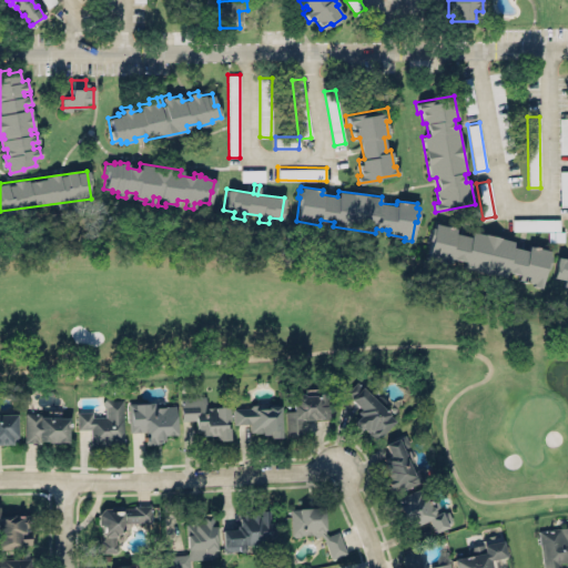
[(559,219),(513,219),(513,231),(559,231),(559,219)]
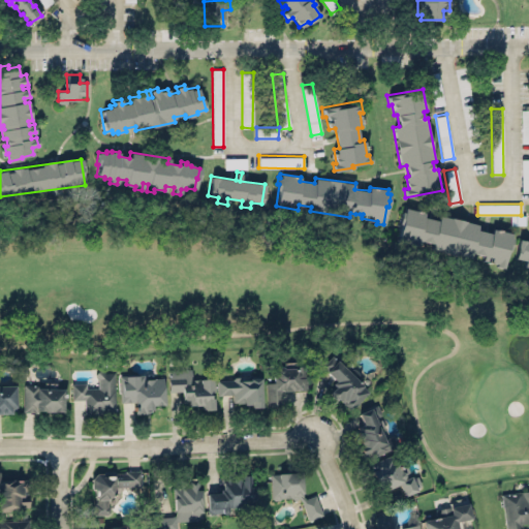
[(507,249),(503,266),(499,265),(500,261),(487,258),(488,254),(471,250),(469,257),(432,248),(433,243),(422,240),(418,245),(395,239),(404,205),(427,211),(426,215),(436,218),(437,213),(480,223),(478,229),(491,232),(492,226),(511,231),(510,237),(514,238),(510,250),(507,249)]
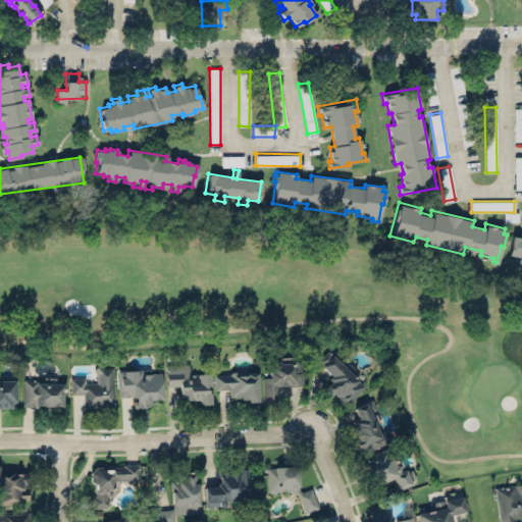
[(521,238),(513,237),(509,254),(519,257),(518,263),(521,263),(521,238)]
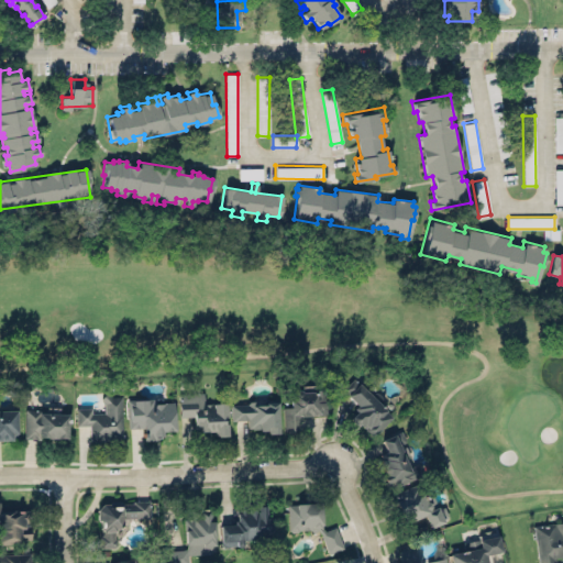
[(341,389),(360,409),(351,417),(371,438),(393,417),(354,377),(341,389)]
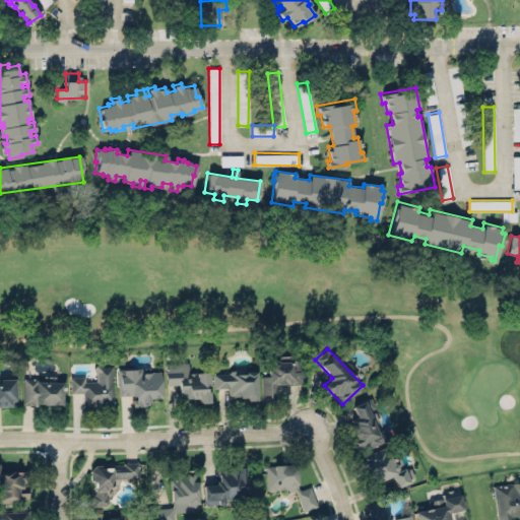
[(302,383),(301,361),(297,359),(293,359),(290,361),(278,362),(276,360),(272,361),(268,364),(269,370),(267,370),(268,376),(261,376),(262,399),(274,399),(273,382),(276,382),(276,384),(302,383)]
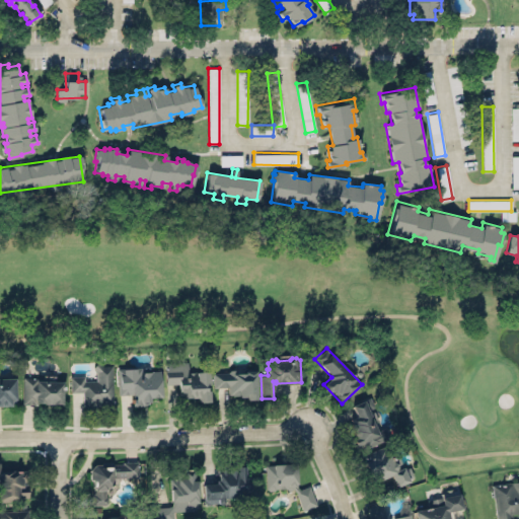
[(209,401),(200,402),(200,400),(196,401),(196,397),(182,397),(182,394),(178,394),(177,383),(165,383),(164,362),(188,361),(188,371),(196,371),(196,372),(207,371),(209,401)]
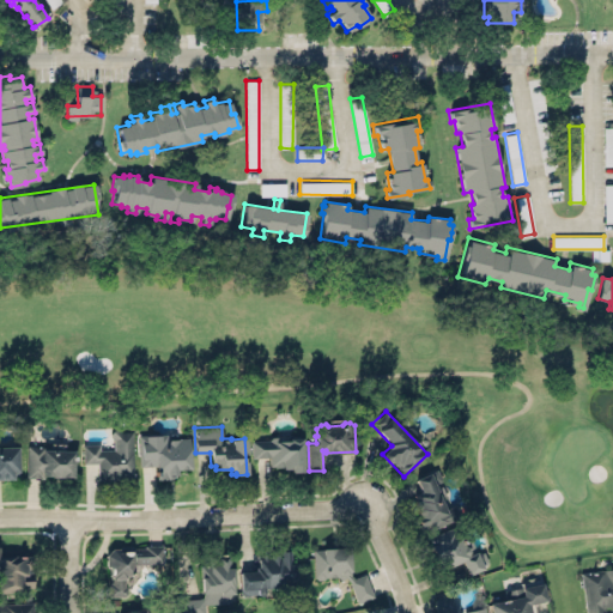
[(84,462),(83,445),(98,444),(98,450),(113,450),(113,441),(110,438),(109,434),(113,430),(116,429),(120,432),(131,431),(132,475),(111,475),(111,479),(97,480),(96,461),(84,462)]
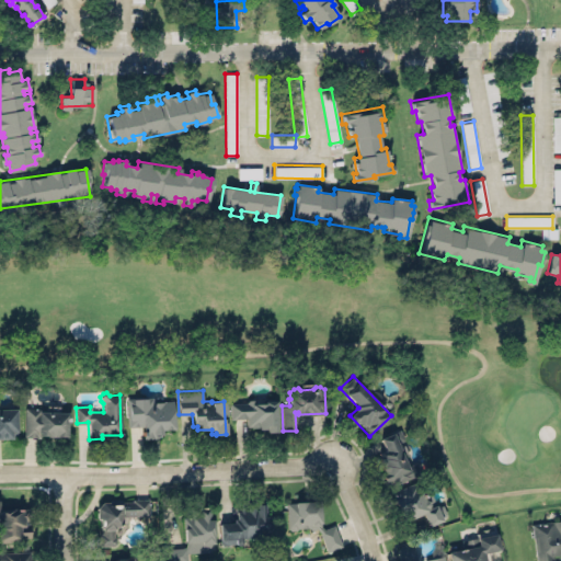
[(127,398),(127,426),(142,425),(142,437),(161,437),(161,430),(173,428),(173,400),(153,401),(153,397),(127,398)]
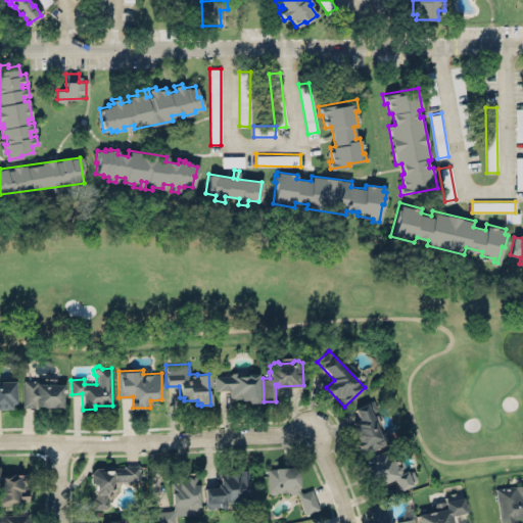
[(247,402),(258,402),(257,373),(245,373),(245,376),(235,376),(235,372),(216,372),(216,375),(214,375),(215,390),(229,390),(230,396),(235,396),(235,398),(240,398),(240,400),(247,400),(247,402)]
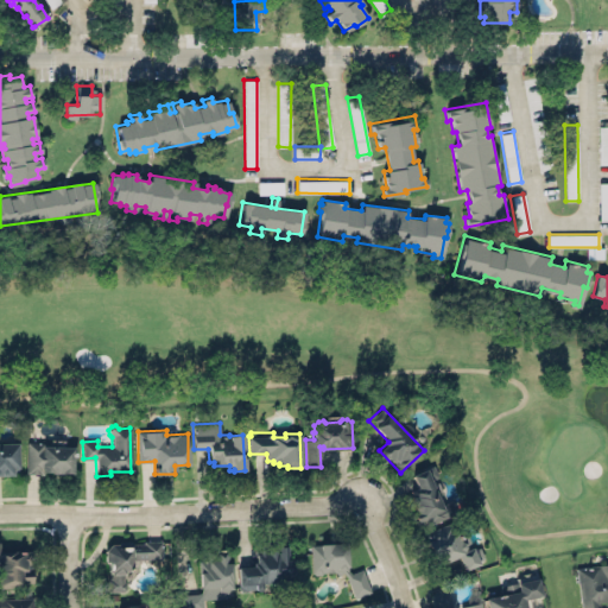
[(26,441),(25,473),(43,474),(43,473),(74,474),(74,447),(42,445),(39,442),(26,441)]
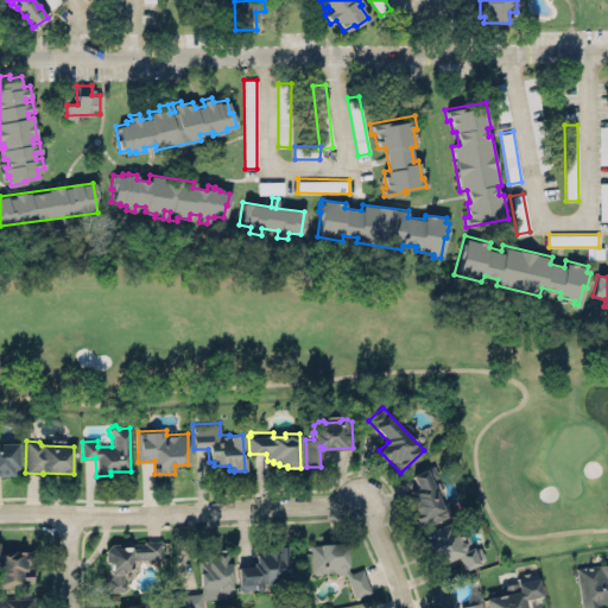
[(0,474),(18,474),(17,443),(0,442),(0,474)]
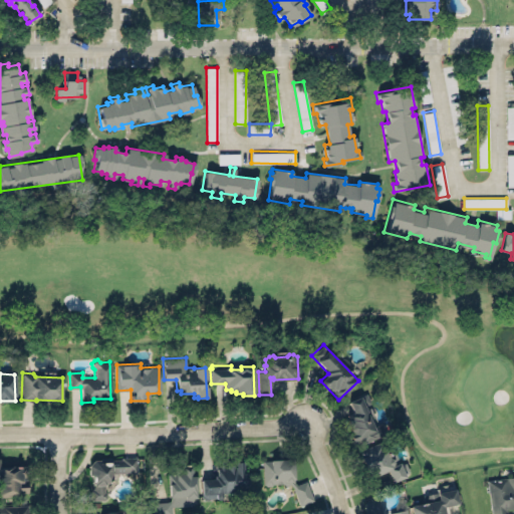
[(384,436),(380,423),(375,425),(364,394),(347,401),(351,412),(343,415),(354,446),(384,436)]
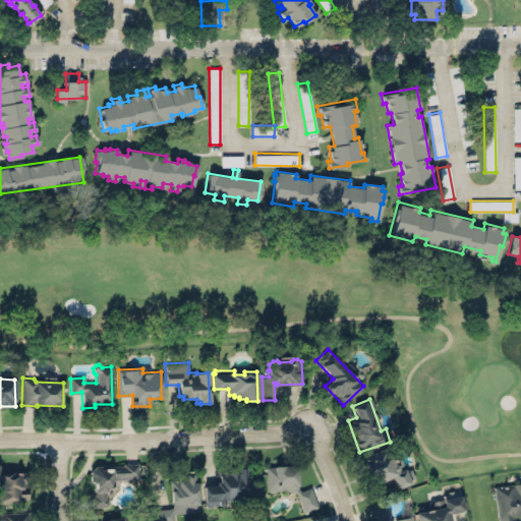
[(373,485),(392,477),(397,488),(410,483),(409,479),(415,477),(410,468),(405,471),(404,469),(397,472),(398,469),(397,465),(394,464),(393,463),(392,464),(389,454),(364,465),(373,485)]
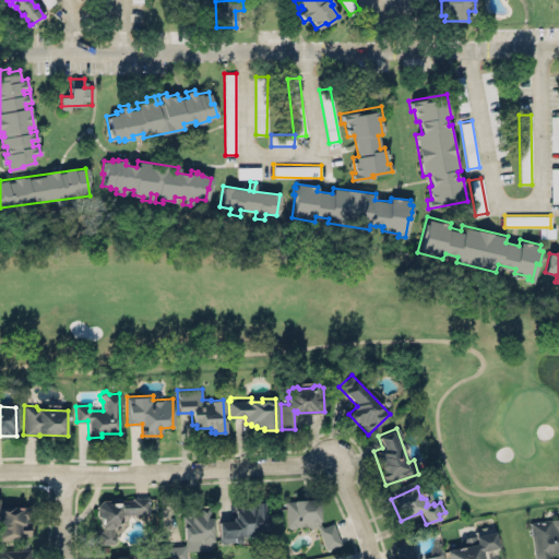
[(99,543),(113,543),(115,540),(115,535),(114,534),(113,524),(116,524),(118,523),(120,522),(120,513),(147,512),(147,497),(132,497),(132,499),(119,500),(119,497),(108,497),(108,500),(100,500),(95,506),(95,516),(98,516),(98,524),(100,524),(102,533),(98,533),(99,543)]
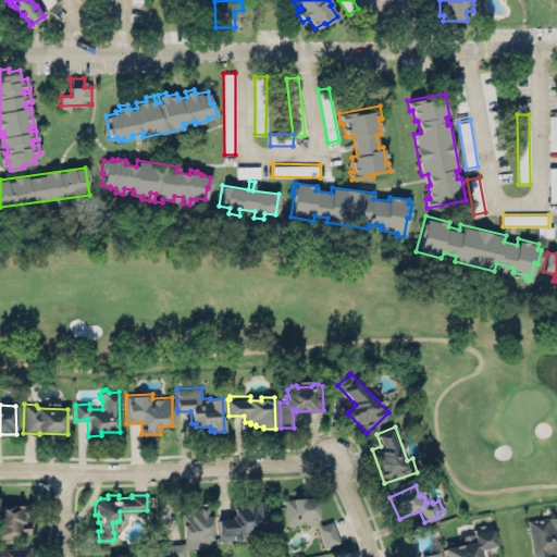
[(284,498),(285,525),(319,523),(320,545),(336,544),(335,522),(318,523),(317,497),(284,498)]
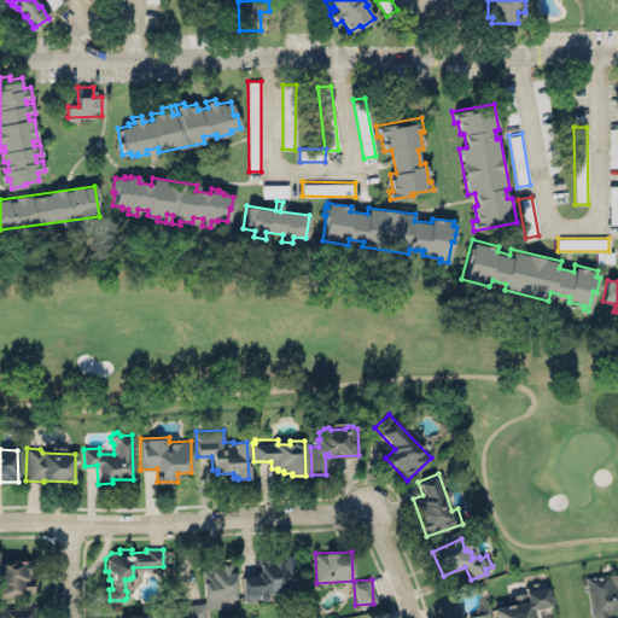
[(292,554),(285,557),(279,555),(279,558),(274,558),(263,559),(260,559),(260,563),(258,564),(258,571),(256,572),(256,576),(240,577),(242,595),(243,595),(244,599),(258,598),(261,599),(263,600),(266,598),(264,594),(286,592),(285,584),(299,583),(298,569),(293,570),(292,554)]
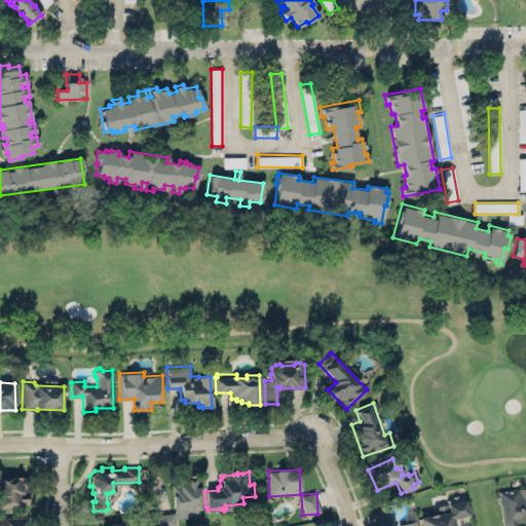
[(28,503),(20,504),(20,505),(10,506),(10,509),(0,509),(0,477),(27,476),(27,488),(23,489),(23,494),(19,494),(19,499),(28,498),(28,503)]
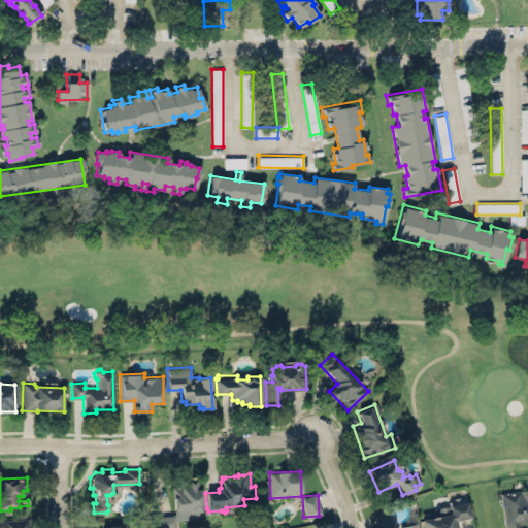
[(172,487),(173,510),(189,509),(189,513),(201,512),(199,490),(196,490),(196,482),(187,482),(187,486),(172,487)]
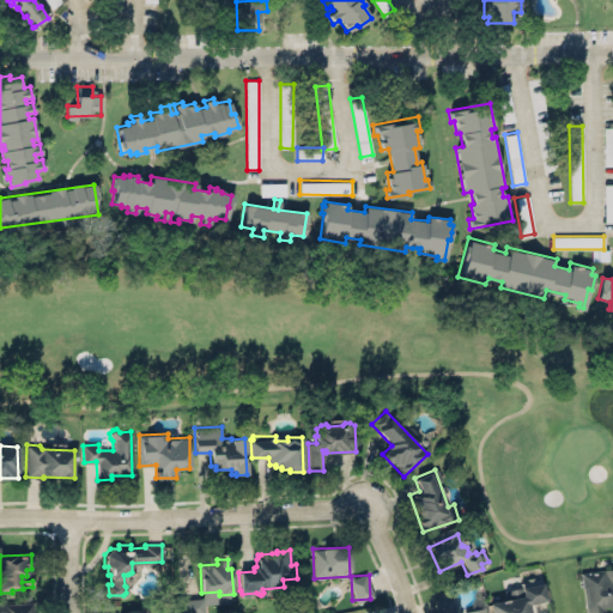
[(612,568),(581,572),(586,612),(604,612),(604,607),(612,606),(612,568)]
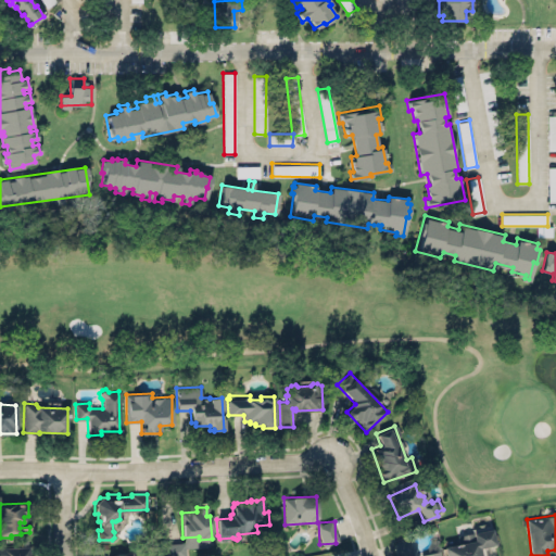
[(490,522),(495,545),(480,550),(481,555),(443,555),(441,545),(457,541),(455,534),(470,531),(470,527),(490,522)]
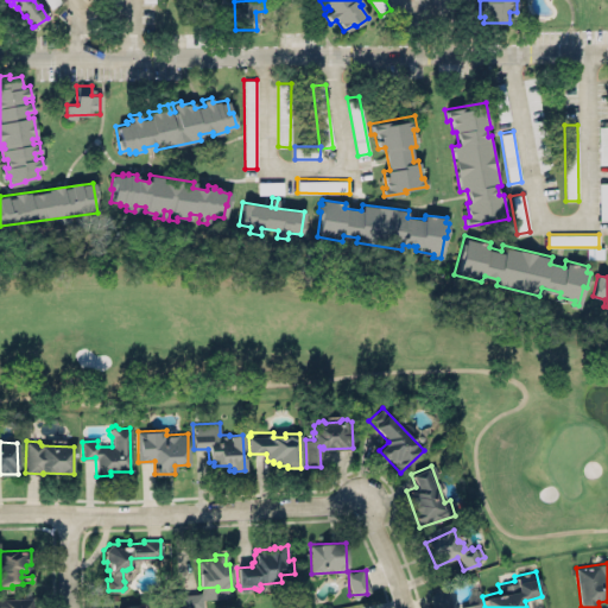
[(432,607),(430,593),(447,589),(451,605),(450,606),(450,607),(460,607),(470,605),(480,601),(481,607),(432,607)]
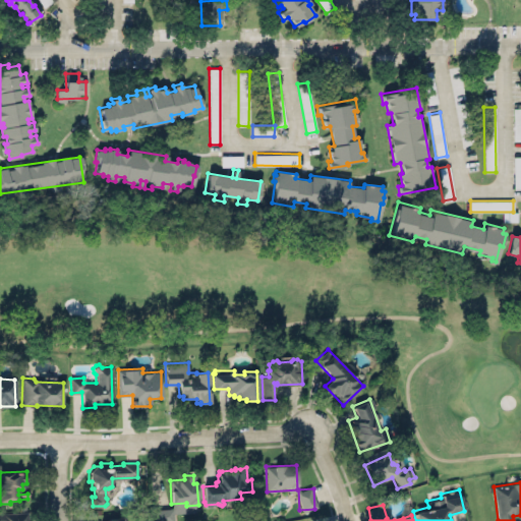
[(152,509),(153,520),(173,520),(172,508),(152,509)]
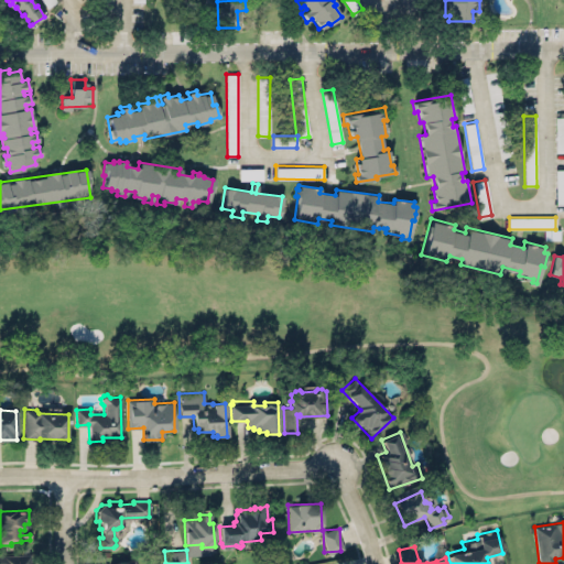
[(0,554),(0,563),(31,563),(31,554),(0,554)]
